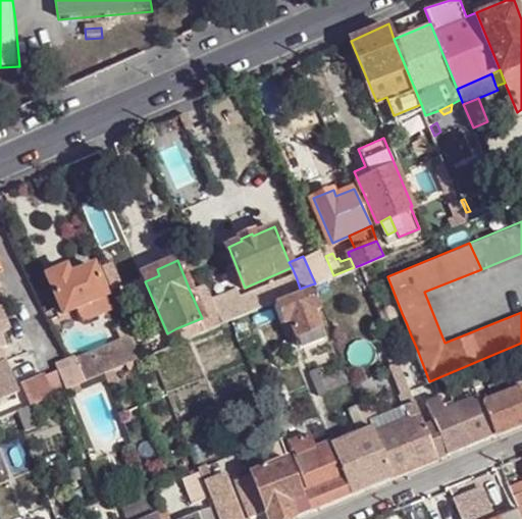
[(76,305),(106,293),(93,264),(69,273),(66,265),(48,273),(63,311),(76,305)]
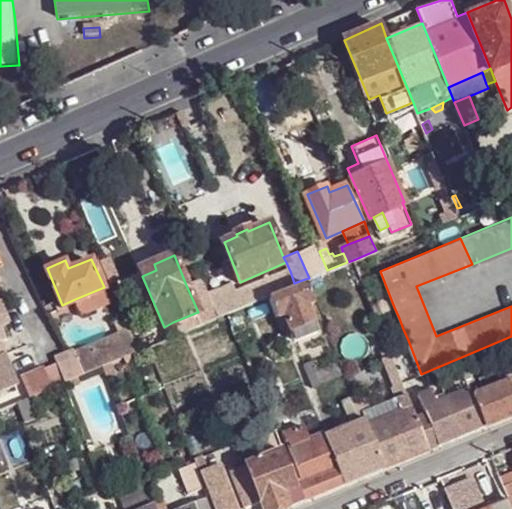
[(154,264),(139,269),(142,276),(156,270),(154,264)]
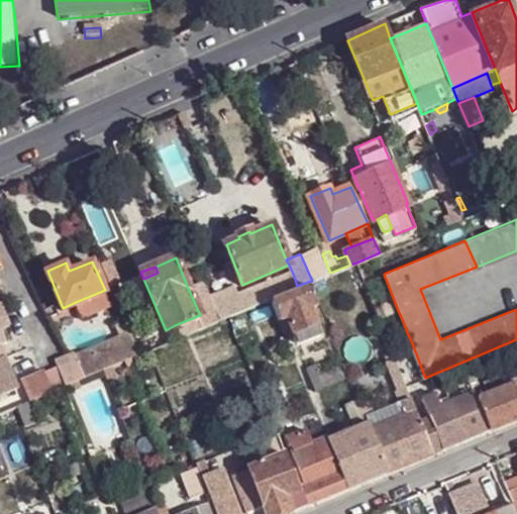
[(297,286),(293,274),(231,302),(235,313),(272,298),(271,297),(297,286)]
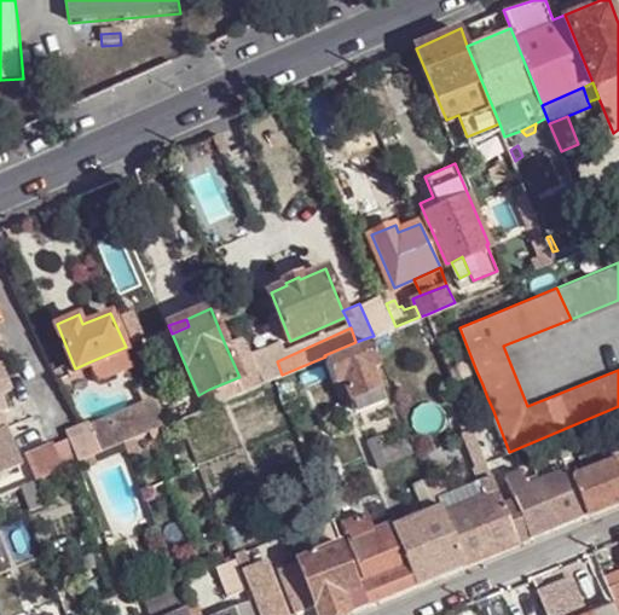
[(243,337),(225,344),(239,377),(236,378),(241,392),(262,383),(255,365),(243,337)]
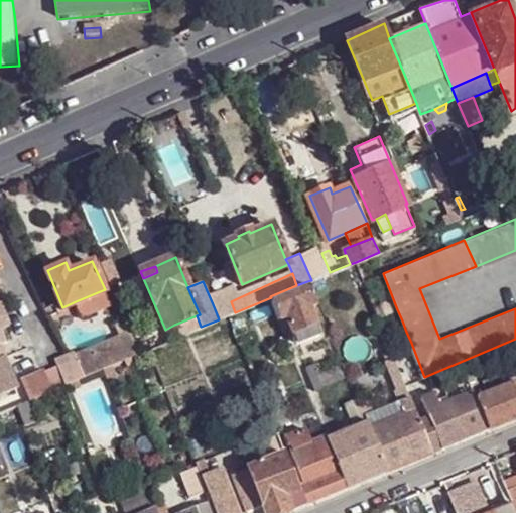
[(315,323),(308,306),(316,303),(307,281),(296,285),(270,296),(271,297),(277,311),(279,318),(286,315),(293,332),(315,323)]
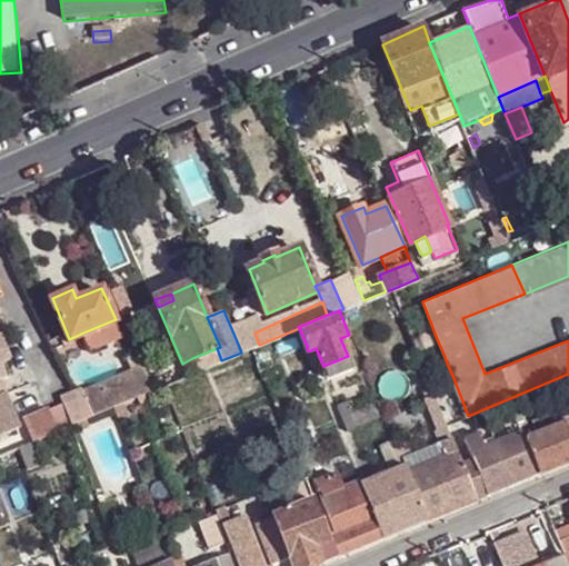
[(116,319),(83,333),(89,346),(120,333),(116,319)]
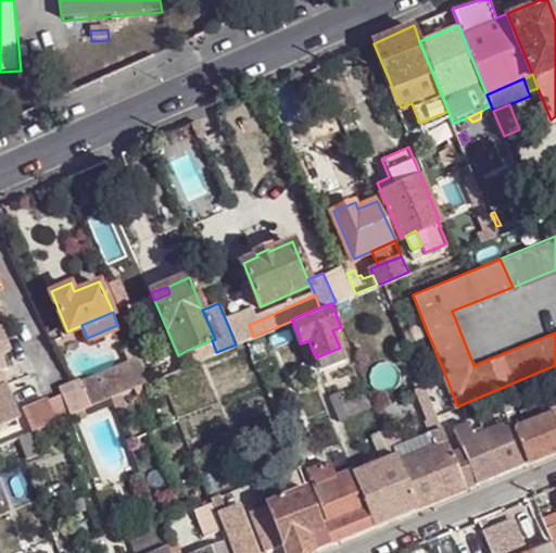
[(0,385),(10,381),(4,369),(10,368),(3,353),(13,350),(3,326),(0,327),(0,385)]
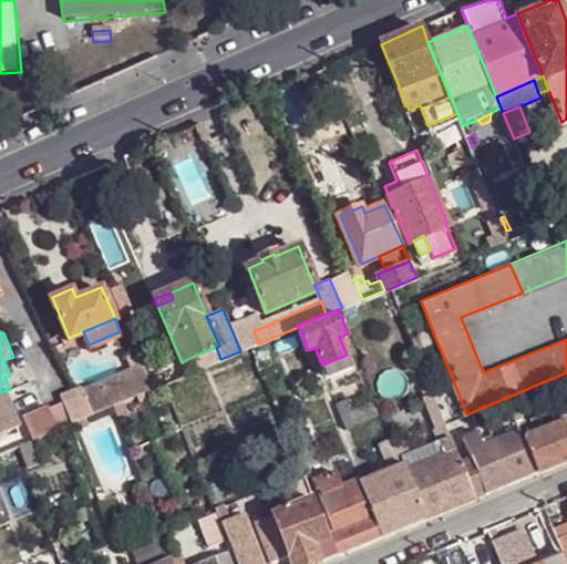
[(442,352),(436,340),(415,348),(421,360),(442,352)]
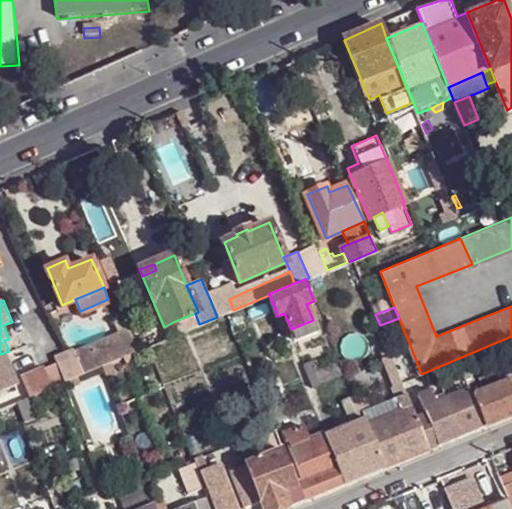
[(199,324),(195,313),(173,322),(177,333),(199,324)]
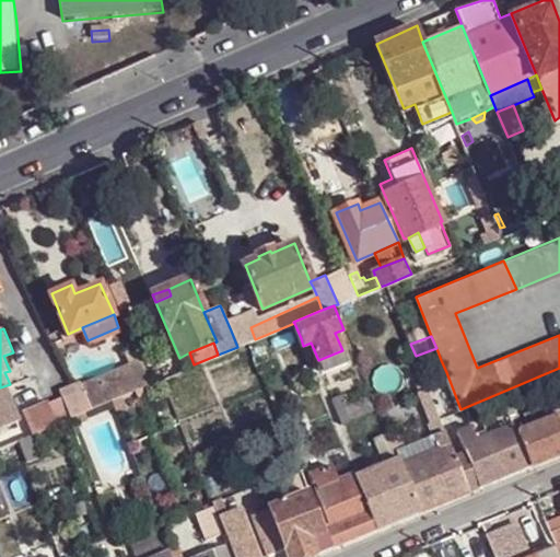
[(150,383),(135,346),(125,350),(132,370),(83,392),(91,409),(112,399),(123,395),(150,383)]
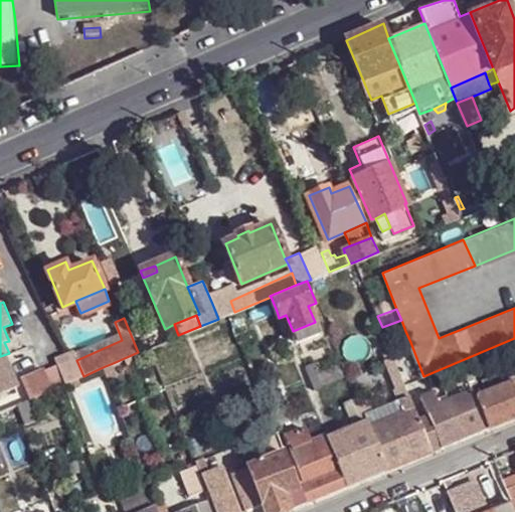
[(405,331),(401,320),(382,327),(386,338),(405,331)]
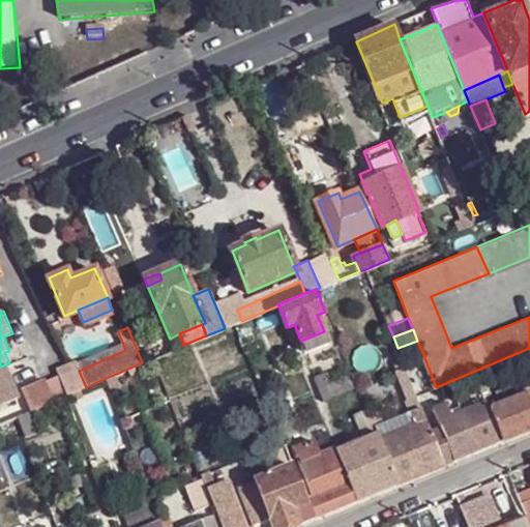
[(328,342),(324,331),(301,341),(305,351),(328,342)]
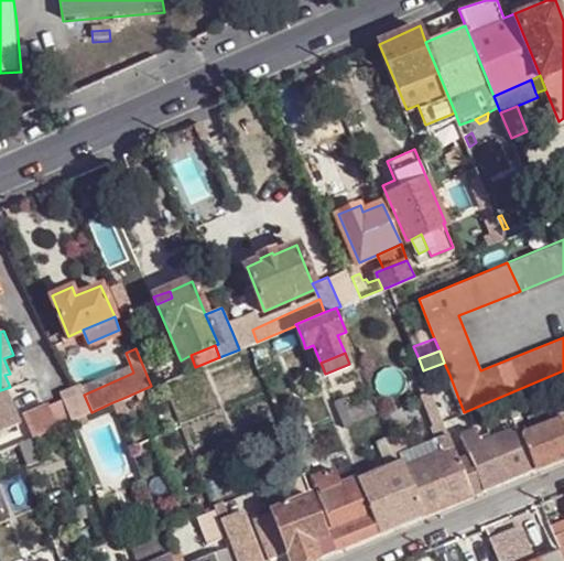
[(464,412),(449,375),(429,383),(431,389),(442,420),(464,412)]
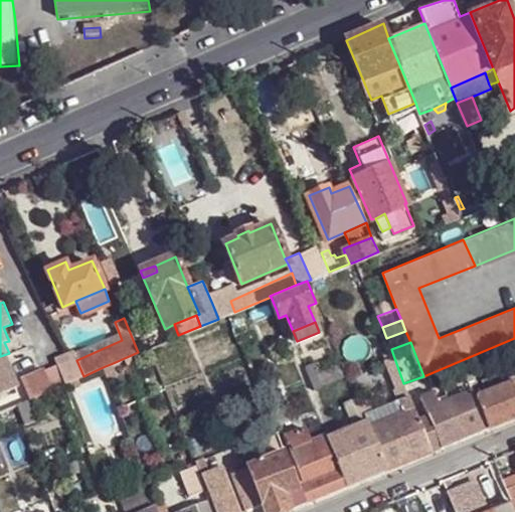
[(0,356),(0,392),(22,384),(9,353),(0,356)]
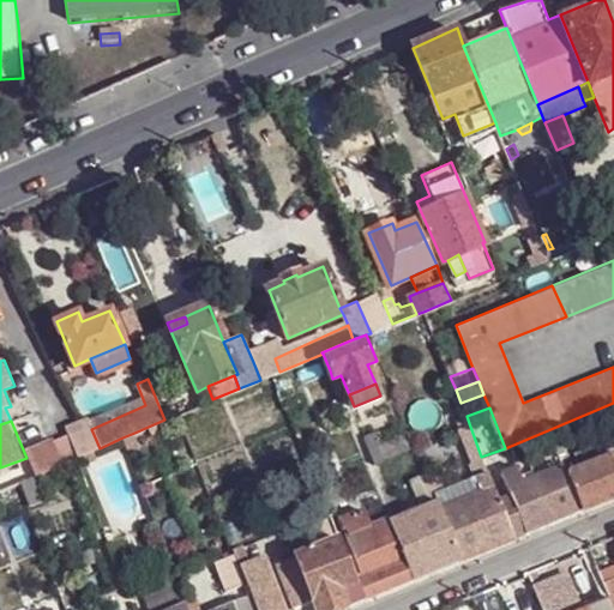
[(94,450),(100,448),(91,429),(88,421),(77,424),(66,429),(78,457),(84,454),(94,450)]
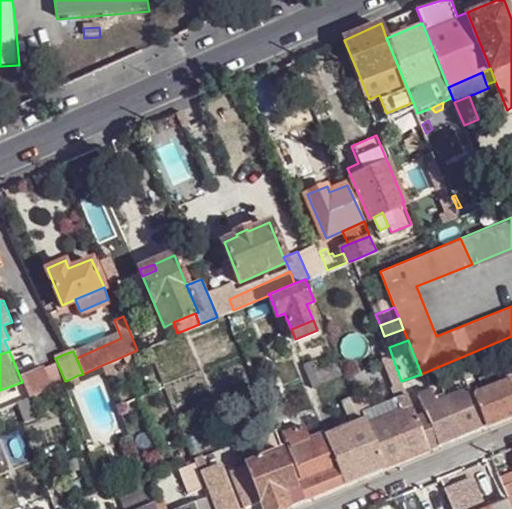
[(396,382),(401,396),(406,394),(401,381),(391,353),(386,355),(396,382)]
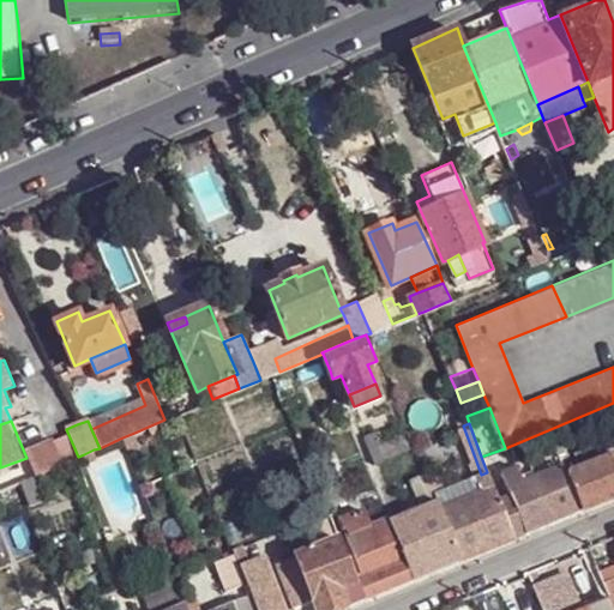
[(403,426),(375,436),(385,459),(411,448),(403,426)]
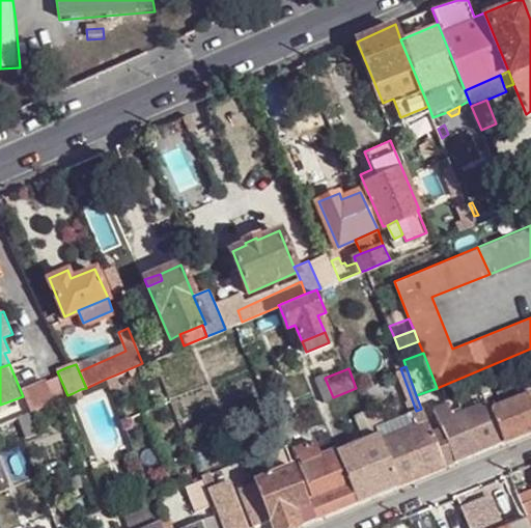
[(45,379),(54,401),(67,395),(57,371),(44,378),(45,379)]
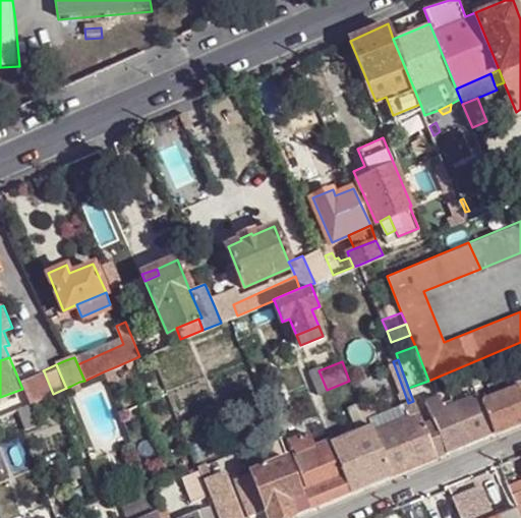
[(114,367),(104,371),(107,379),(117,375),(114,367)]
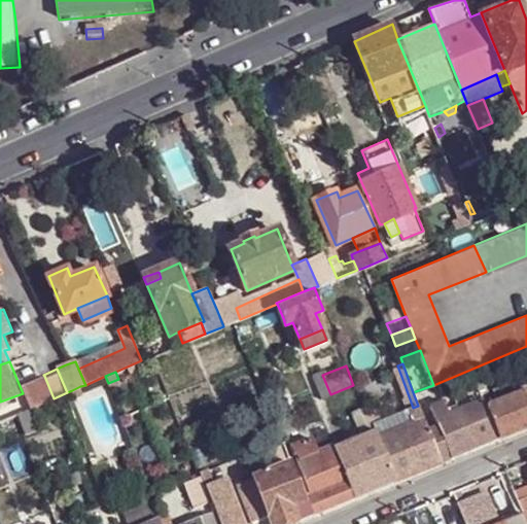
[(322,375),(313,378),(321,397),(325,396),(330,394),(322,375)]
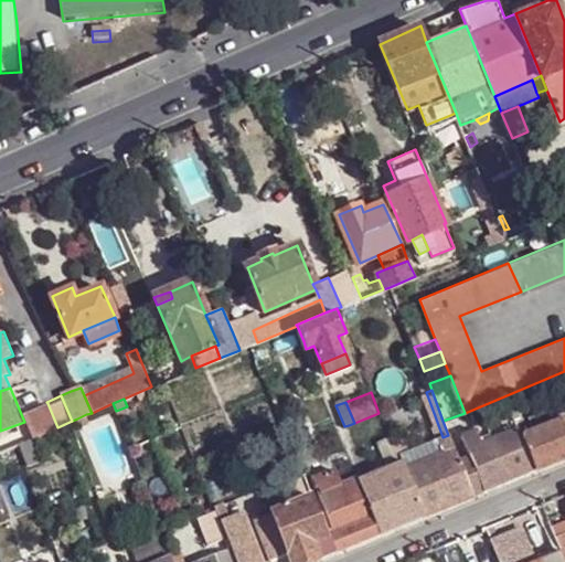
[(39,434),(57,427),(48,403),(24,413),(34,436),(39,434)]
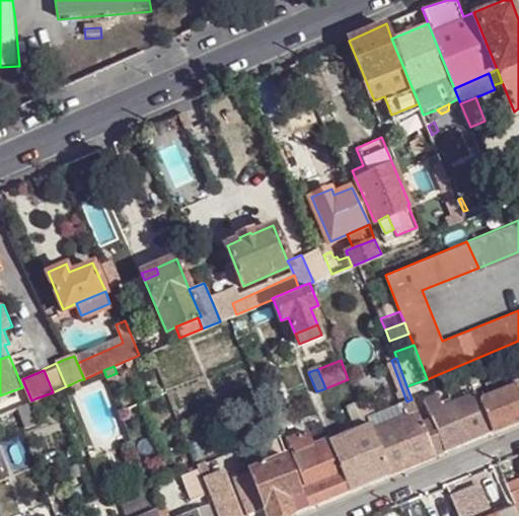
[(490,431),(518,419),(518,398),(514,385),(509,374),(484,385),(488,395),(484,397),(477,399),(490,431)]
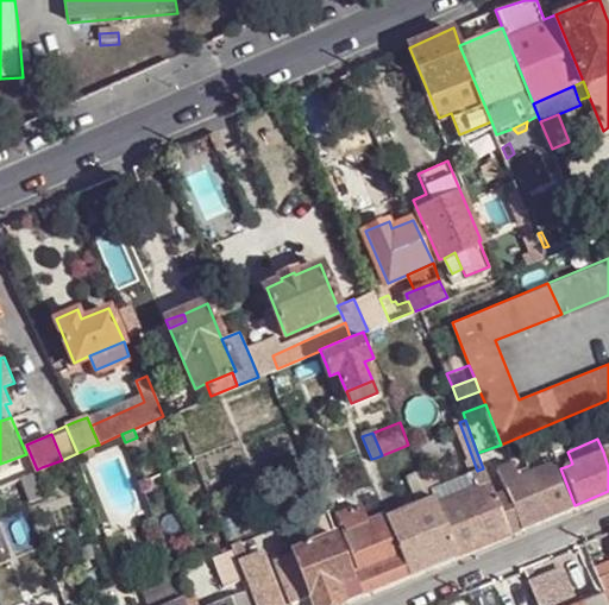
[(557,440),(551,443),(559,466),(560,468),(567,466),(560,447),(557,440)]
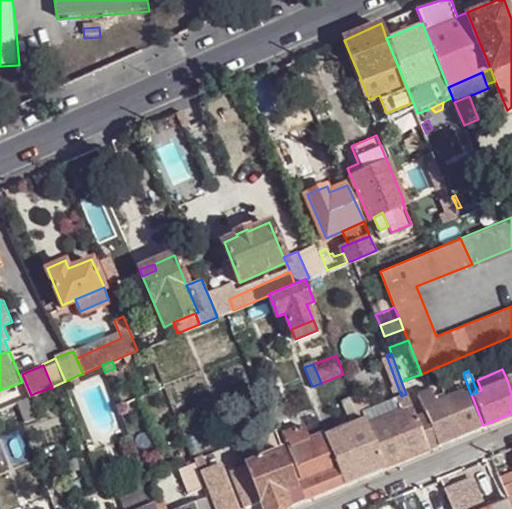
[(78,375),(70,379),(73,387),(82,383),(78,375)]
